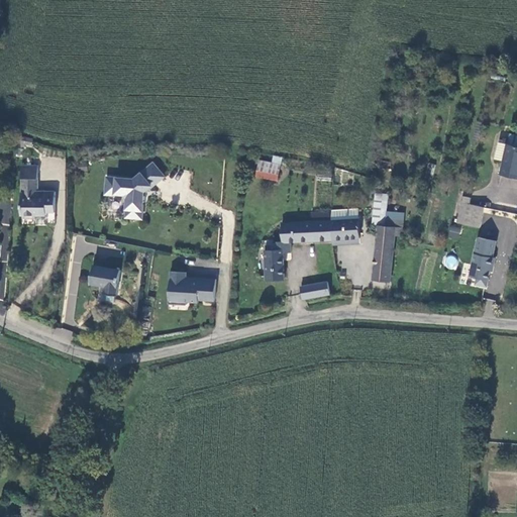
[(516,130),(511,129),(508,139),(516,141),(516,130)]
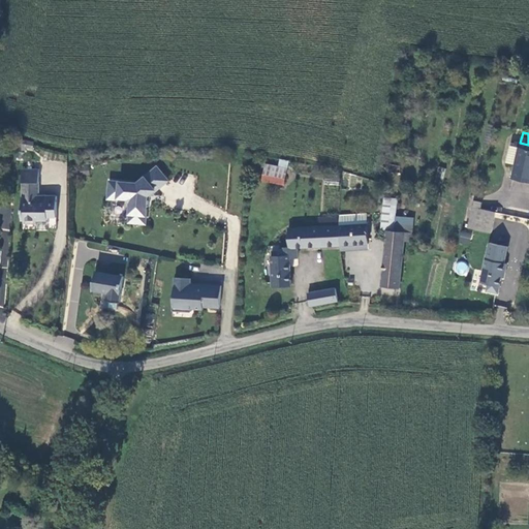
[(511,174),(528,177),(528,145),(520,143),(511,142),(507,158),(515,160),(511,174)]
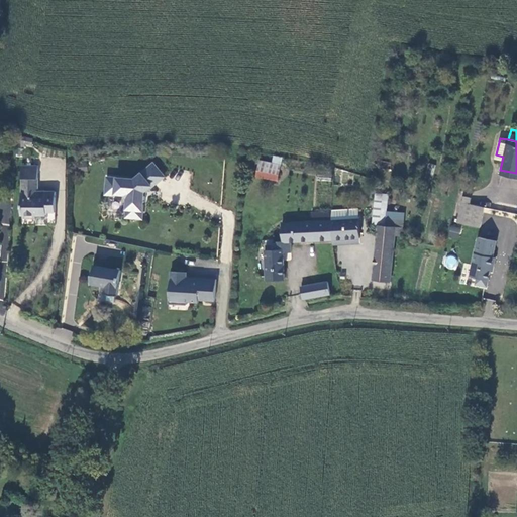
[(277,160),(257,157),(254,173),(275,176),(277,160)]
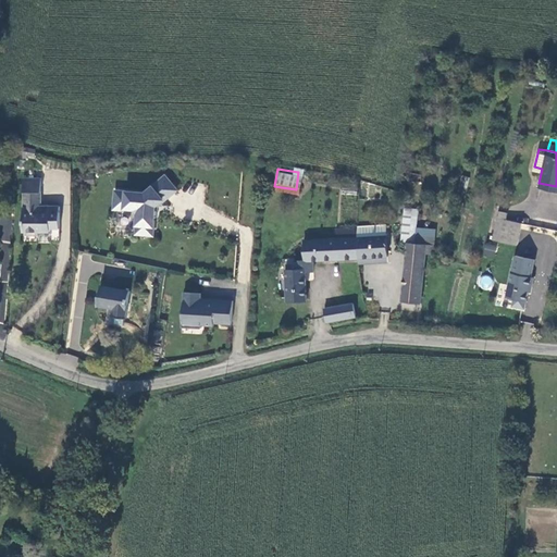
[(22,172),(21,186),(38,187),(38,172),(22,172)]
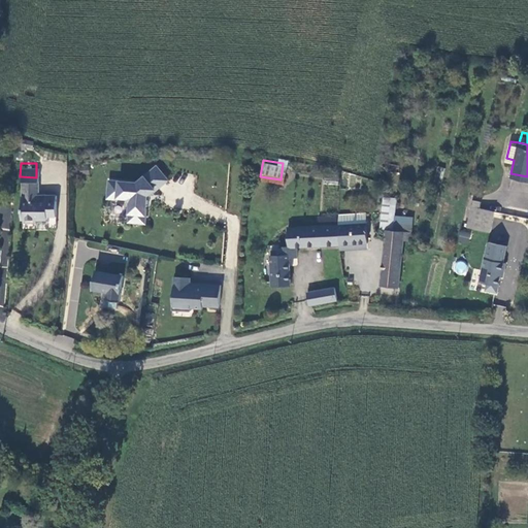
[(154,189),(166,178),(155,165),(136,182),(108,180),(107,198),(118,198),(118,197),(125,197),(130,203),(129,221),(144,222),(145,205),(147,205),(147,198),(146,198),(146,194),(154,188),(154,189)]
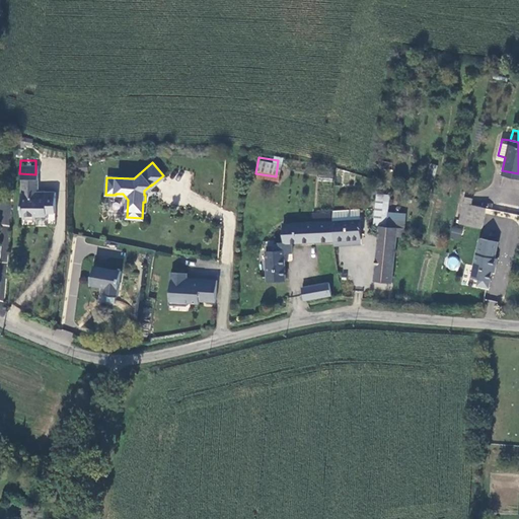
[(35,187),(35,174),(19,173),(19,210),(22,210),(24,214),(30,215),(35,210),(45,210),(45,207),(54,207),(54,186),(46,186),(45,187),(35,187)]
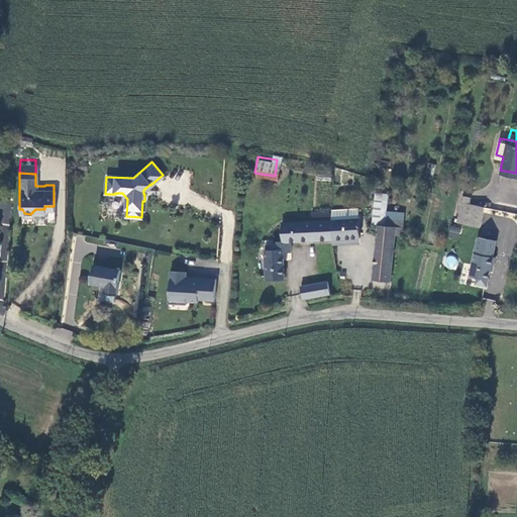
[(387,190),(374,189),(373,221),(378,221),(385,221),(385,220),(387,190)]
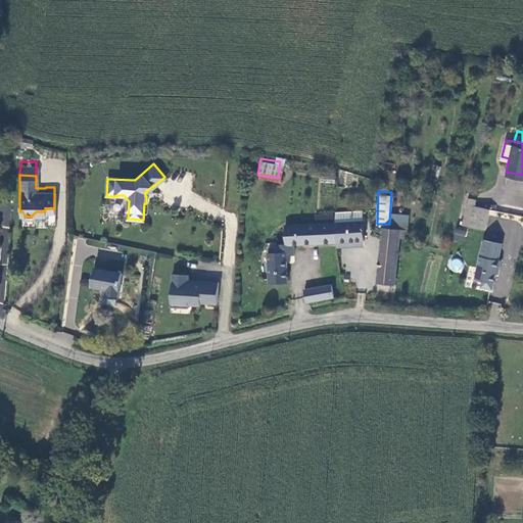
[(490,205),(467,200),(463,221),(486,225),(490,205)]
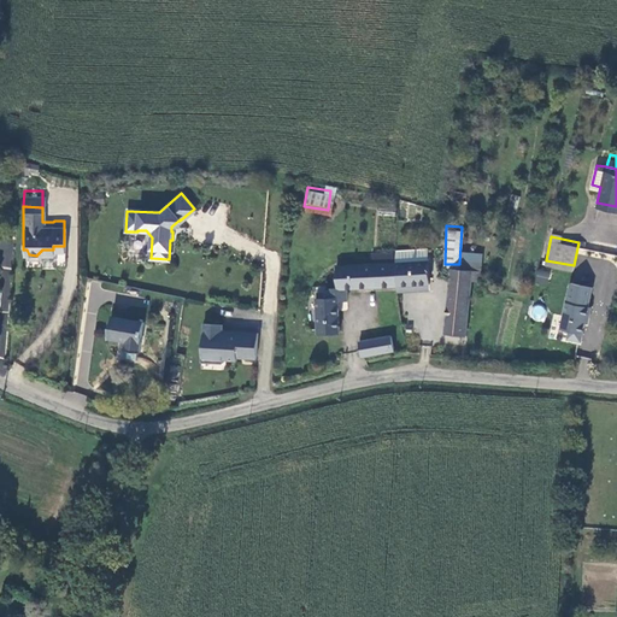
[(401,258),(395,258),(397,280),(427,278),(429,278),(425,245),(401,246),(401,258)]
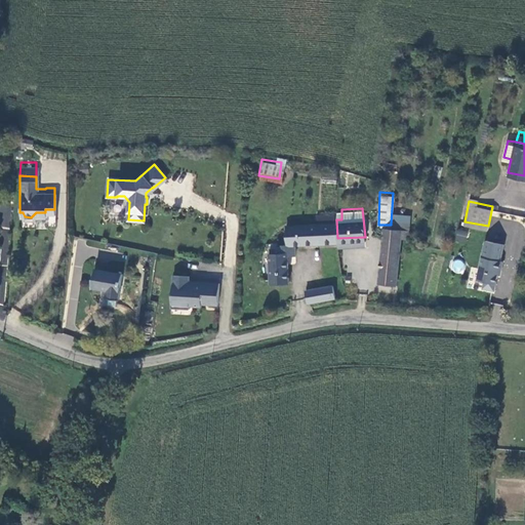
[(336,219),(282,221),(284,240),(285,247),(293,246),(292,240),(337,238),(336,219)]
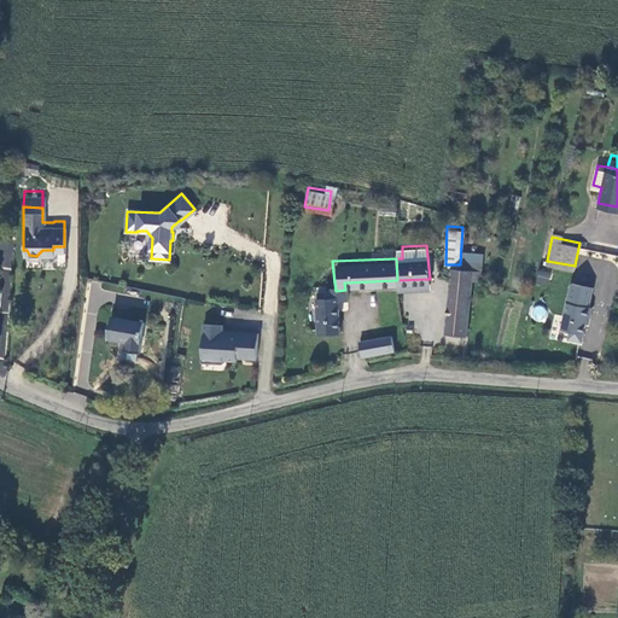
[(449,291),(470,292),(471,273),(472,264),(460,263),(460,264),(452,264),(449,291)]
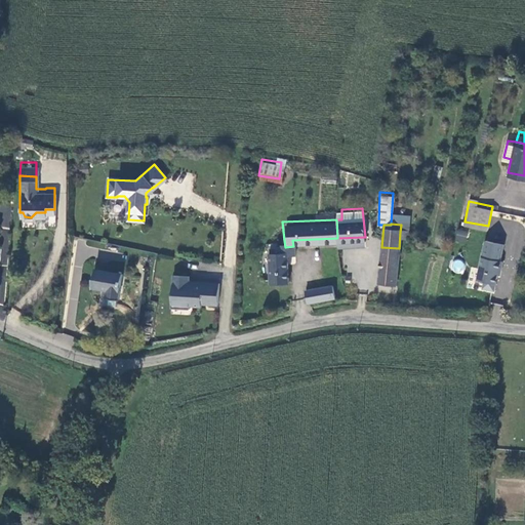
[(465,243),(469,233),(457,229),(454,239),(465,243)]
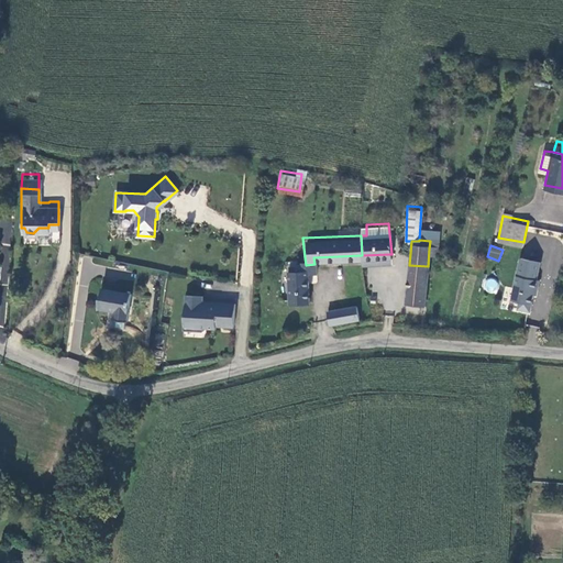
[(287,263),(291,300),(311,298),(306,265),(305,257),(297,257),(293,262),(287,263)]
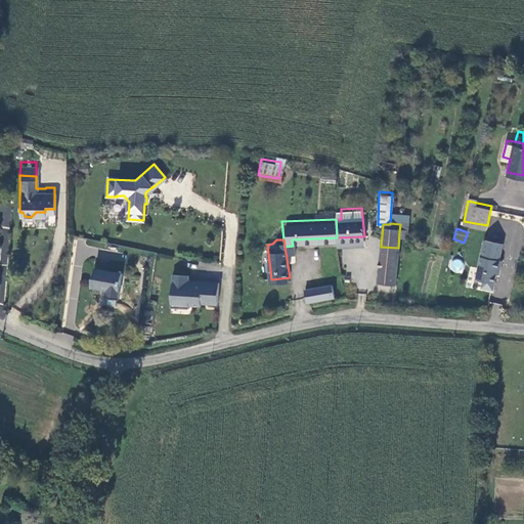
[(481,241),(473,290),(494,293),(503,244),(481,241)]
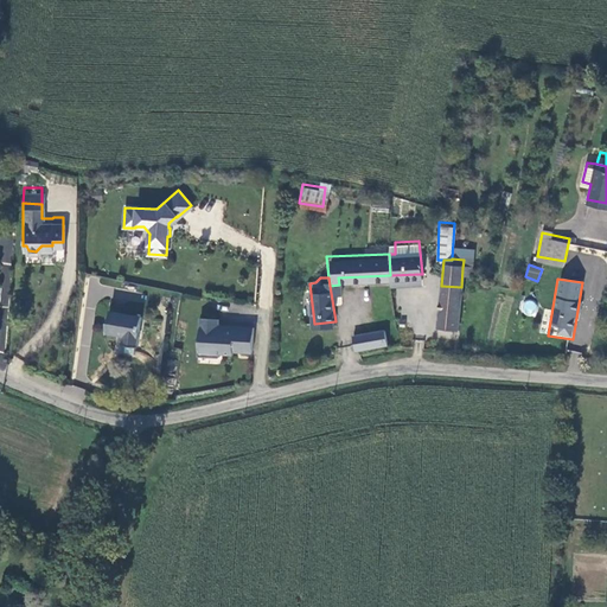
[(439,323),(459,324),(461,287),(441,286),(439,323)]
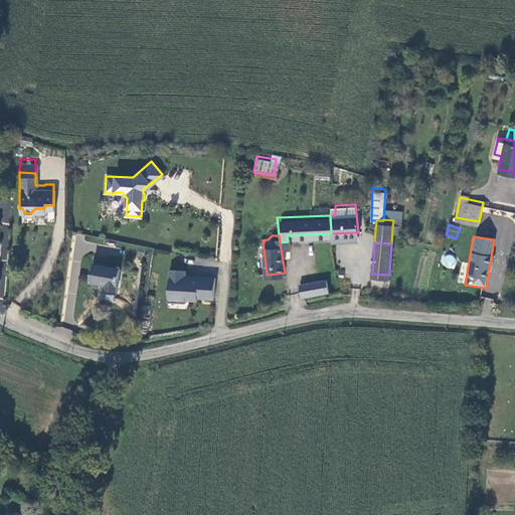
[(114,263),(87,259),(83,277),(99,279),(98,287),(110,289),(114,263)]
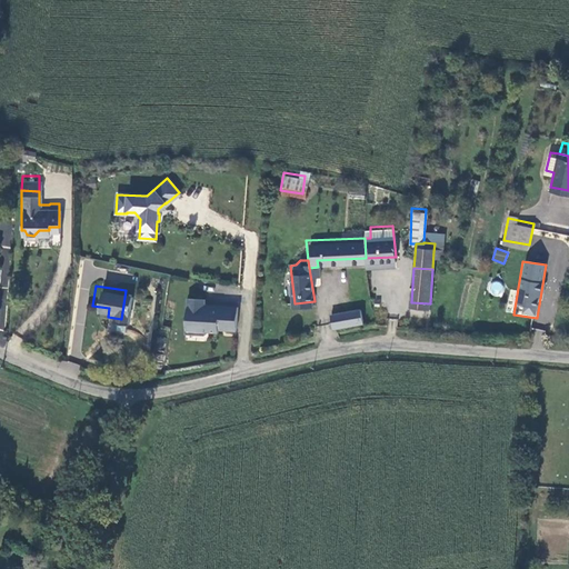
[(206,297),(189,297),(188,326),(190,328),(197,329),(197,330),(200,333),(207,333),(210,331),(210,329),(220,330),(220,327),(238,328),(239,305),(220,303),(220,308),(208,307),(206,305),(206,297)]
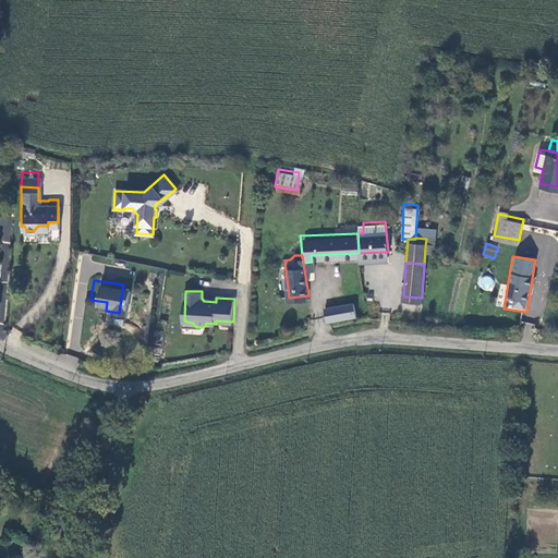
[(356,300),(327,305),(329,317),(359,313),(356,300)]
